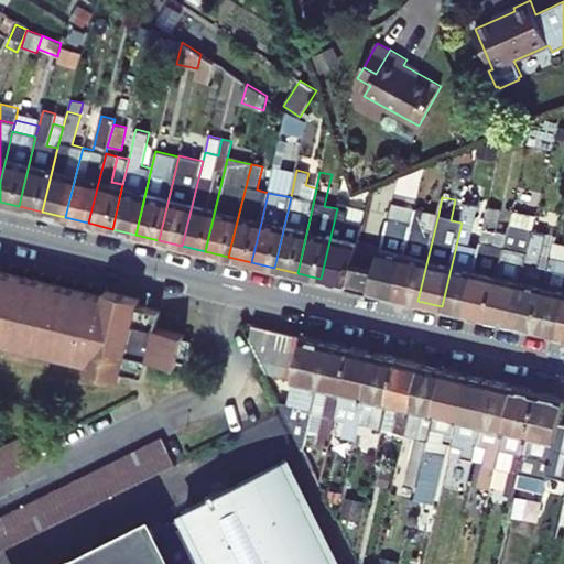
[(466,203),(455,199),(451,220),(462,223),(466,203)]
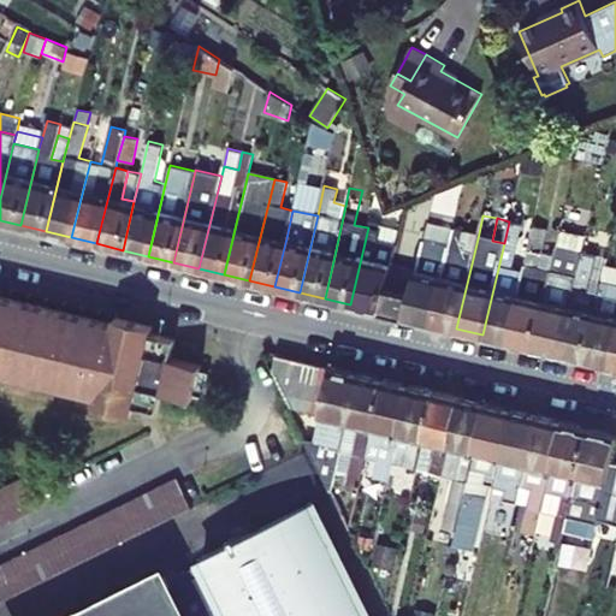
[(522,223),(509,220),(509,221),(504,243),(483,335),(508,341),(525,271),(513,268),(522,223)]
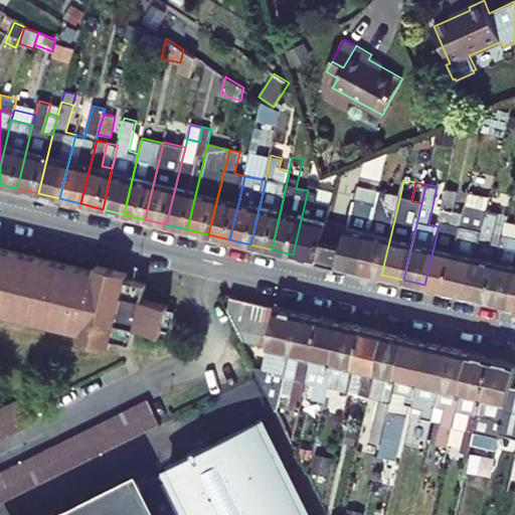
[(359,186),(355,200),(376,205),(379,191),(359,186)]
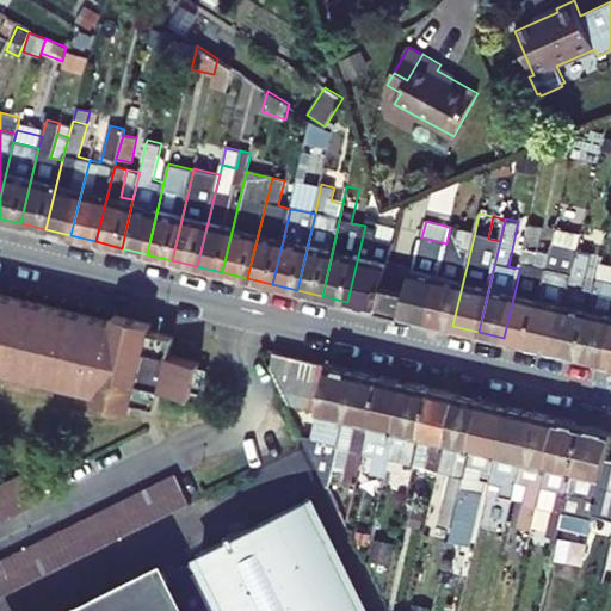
[(378,229),(376,239),(393,244),(396,227),(380,223),(378,229)]
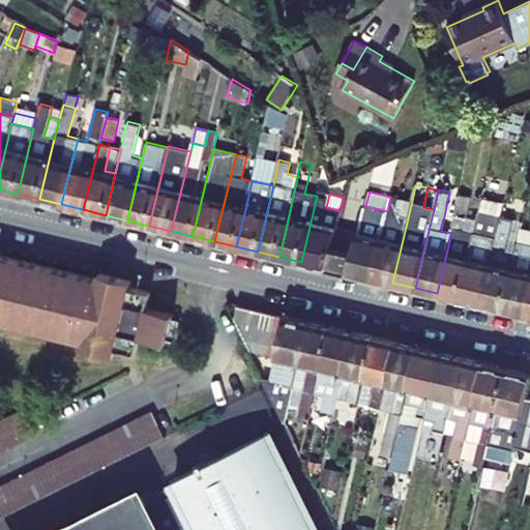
[(451,233),(437,293),(459,298),(477,219),(467,217),(471,198),(460,195),(451,233)]
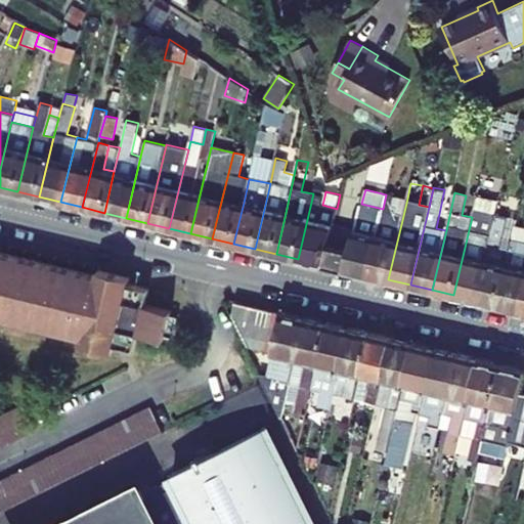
[(324,197),(313,193),(298,259),(324,265),(330,244),(331,238),(334,224),(337,209),(322,205),(324,197)]
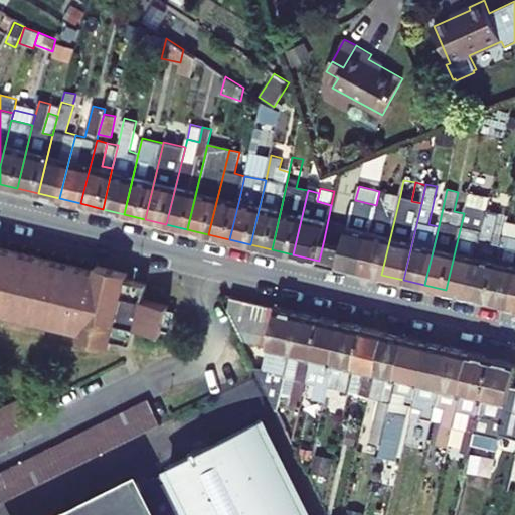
[(389,193),(379,191),(376,205),(361,270),(381,275),(395,216),(387,214),(390,202),(386,201),(389,193)]
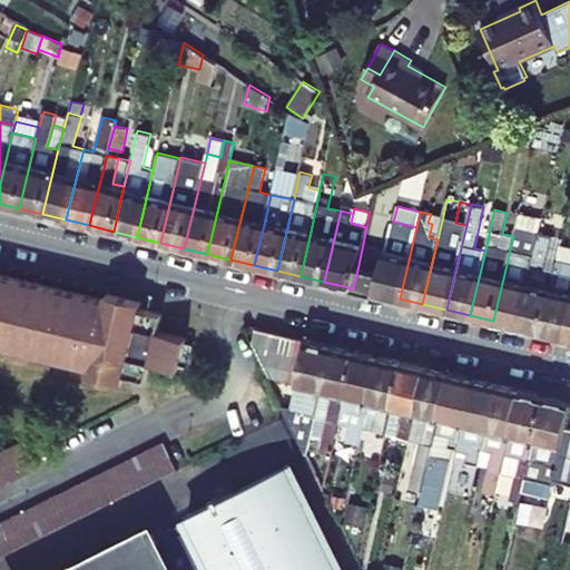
[(432,224),(429,237),(438,239),(443,216),(431,214),(428,223),(432,224)]
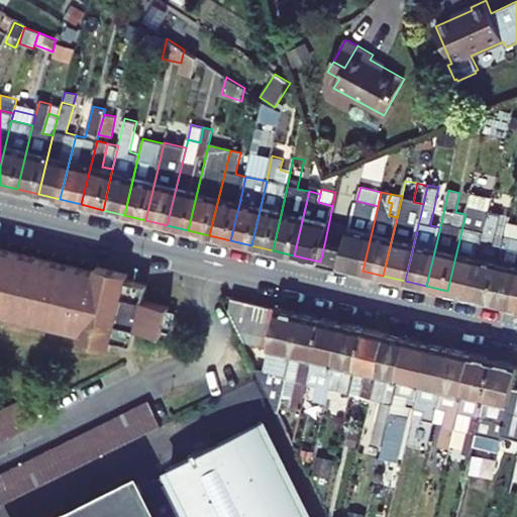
[(466,214),(447,291),(469,296),(489,211),(480,209),(483,198),(471,195),(466,214)]
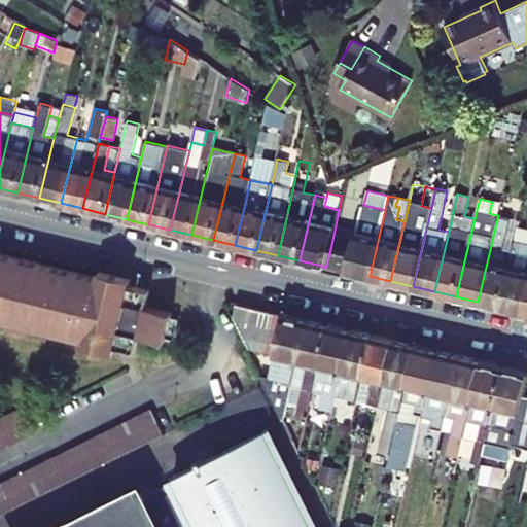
[(492,202),(489,213),(498,215),(501,204),(492,202)]
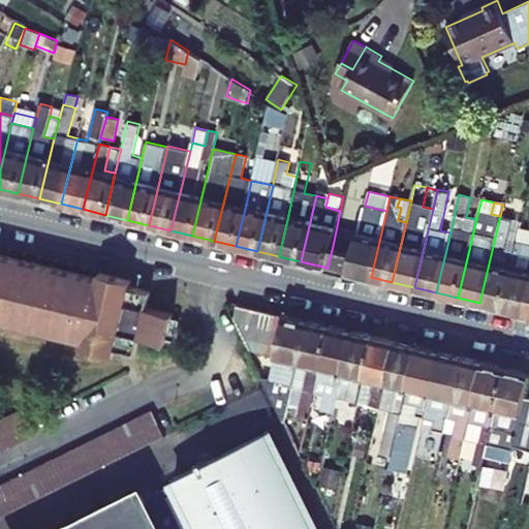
[(354,251),(349,273),(371,277),(386,211),(365,206),(359,231),(355,246),(354,251)]
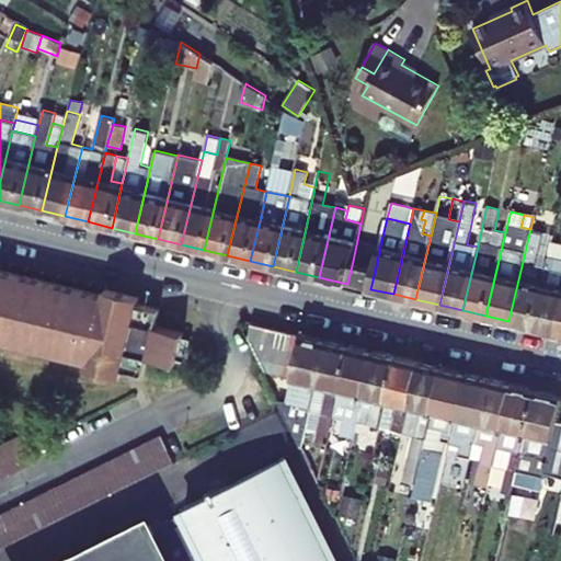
[(530,229),(508,321),(533,327),(552,241),(554,235),(530,229)]
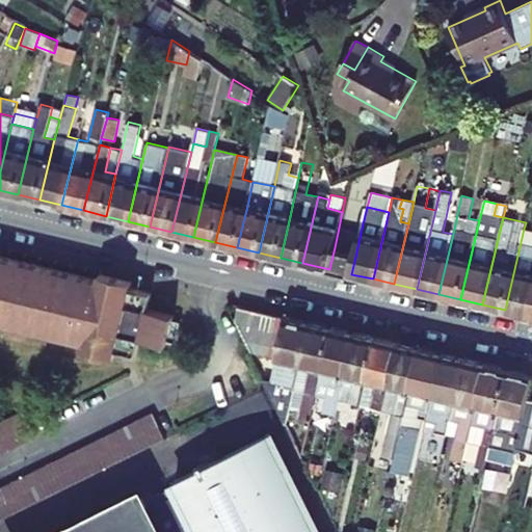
[(339,228),(336,242),(357,247),(361,233),(339,228)]
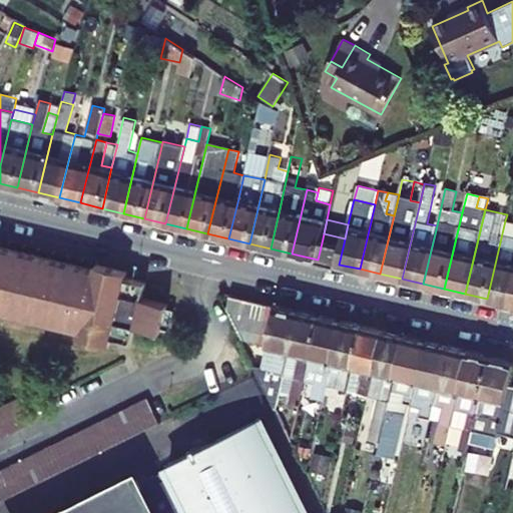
[(512,221),(505,220),(487,299),(508,304),(512,283),(512,221)]
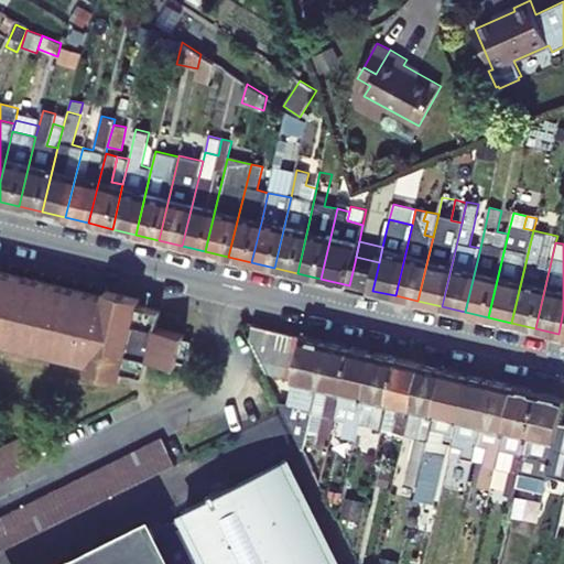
[(355,262),(349,285),(372,291),(378,268),(355,262)]
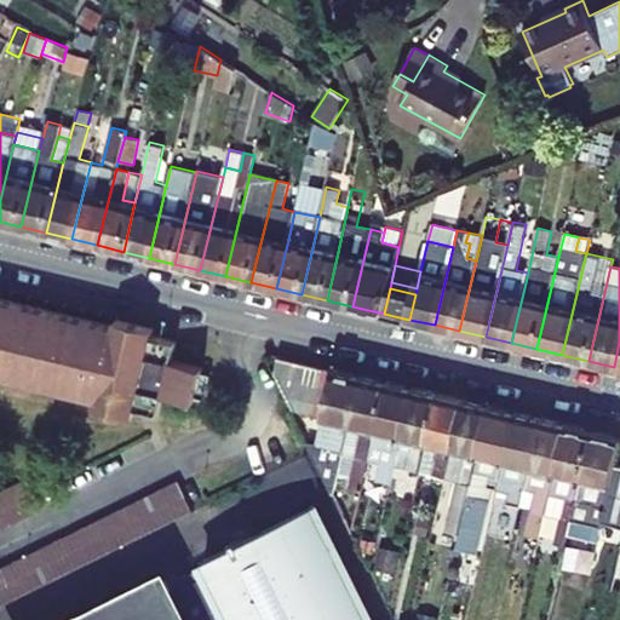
[(0,374),(98,399),(96,407),(135,415),(137,408),(160,413),(165,395),(195,402),(196,397),(202,372),(204,367),(173,360),(178,340),(154,336),(156,327),(118,317),(115,326),(0,298),(0,374)]
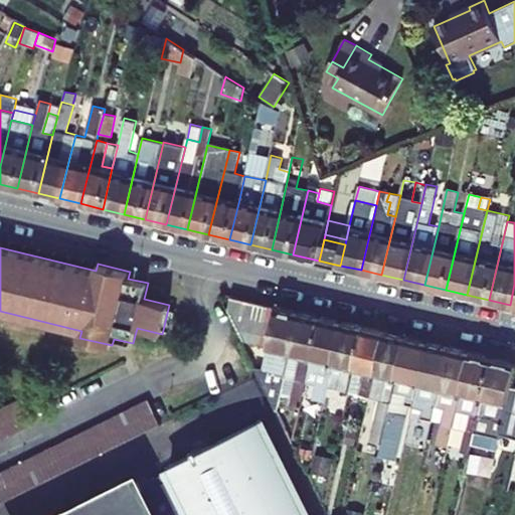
[(301,312),(231,296),(228,310),(242,340),(269,346),(264,367),(256,366),(255,367),(260,375),(273,401),(278,411),(282,394),(301,312)]
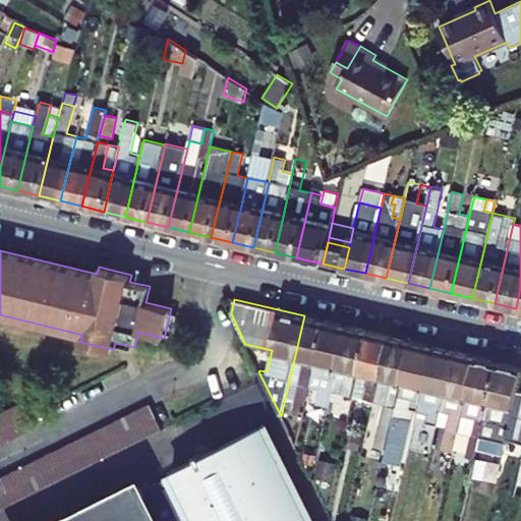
[(170,312),(165,334),(172,336),(177,314),(170,312)]
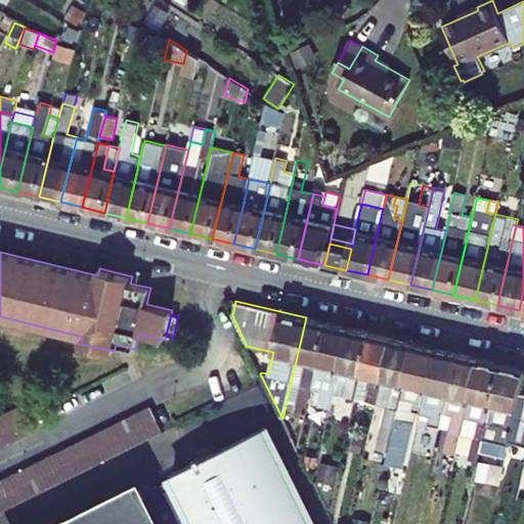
[(328,322),(306,317),(287,401),(297,404),(295,411),(306,413),(312,388),(328,322)]
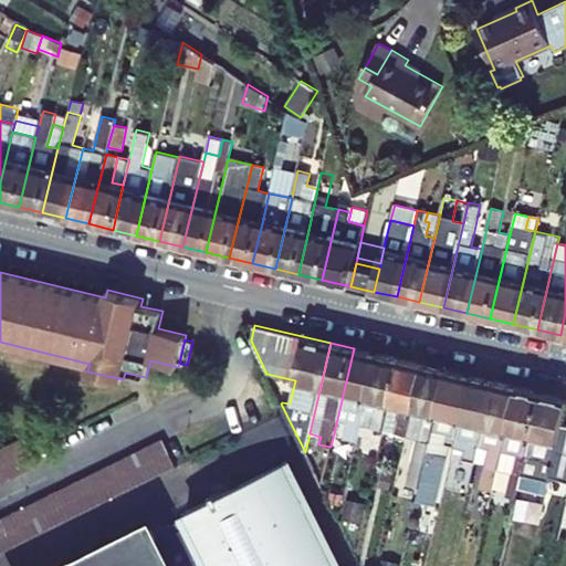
[(354,348),(337,419),(348,421),(344,439),(357,441),(360,425),(377,354),(354,348)]
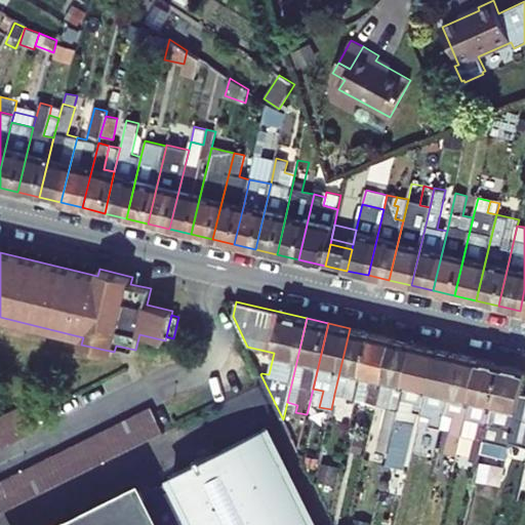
[(334,394),(356,399),(371,333),(350,328),(334,394)]
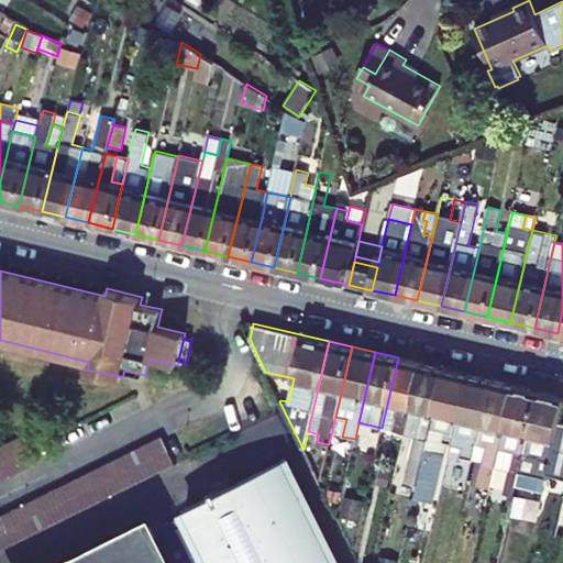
[(398,357),(382,428),(405,433),(422,363),(398,357)]
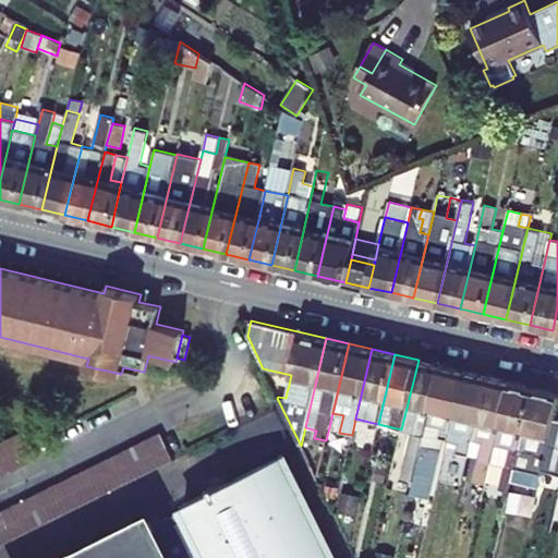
[(419,360),(401,429),(412,433),(401,477),(414,481),(441,365),(419,360)]
